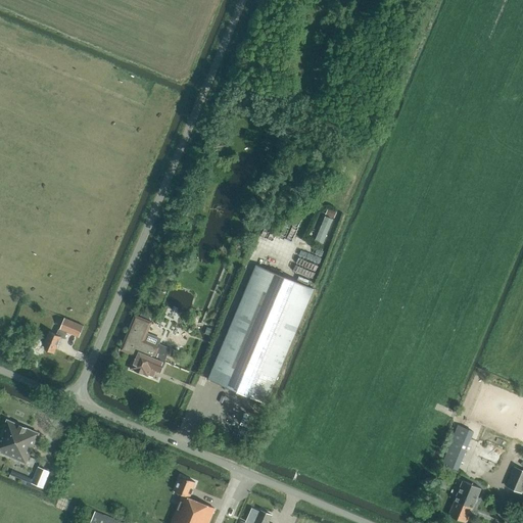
[(297,87),(298,74),(289,73),(288,87),(297,87)]
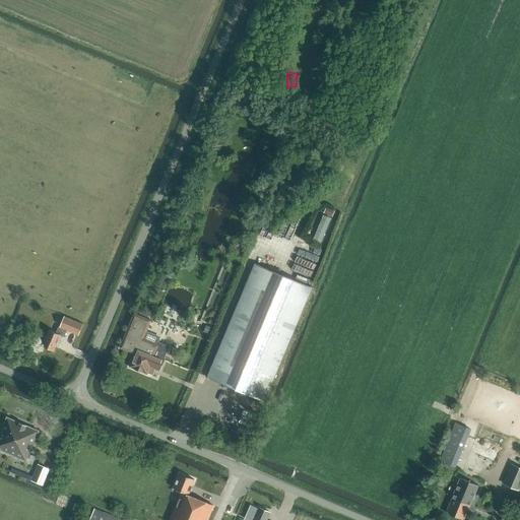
[(327,206),(323,213),(332,218),(336,210),(327,206)]
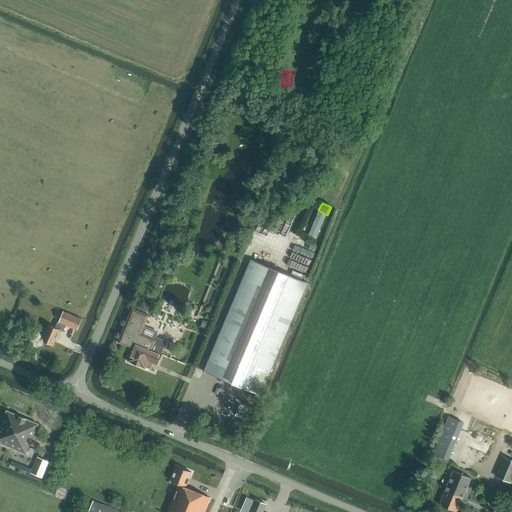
[(318,238),(326,214),(317,211),(309,235),(318,238)]
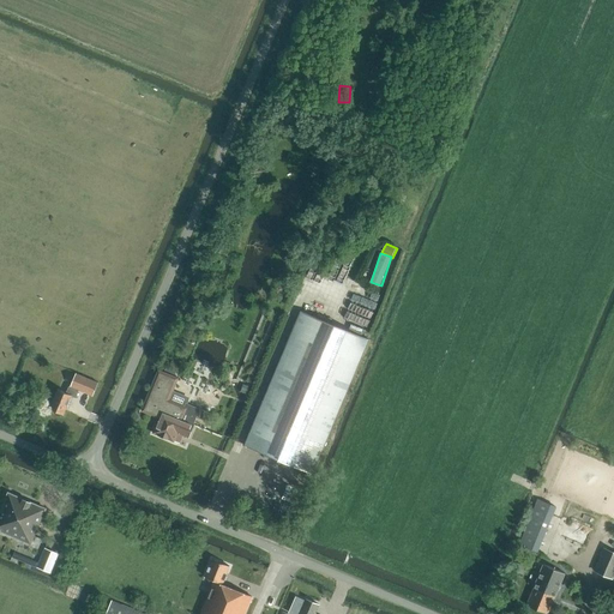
[(313,473),(368,339),(301,312),(245,445),(313,473)]
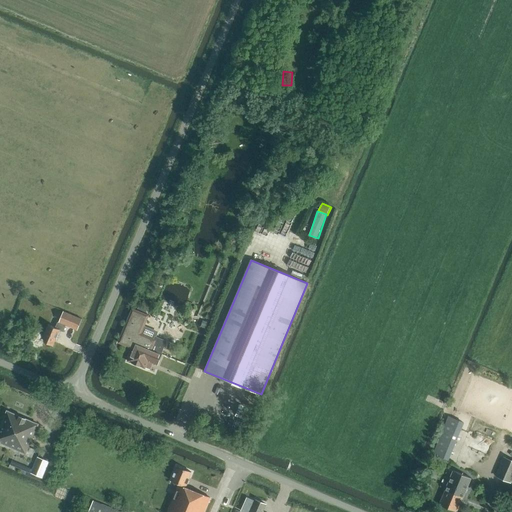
[(174,302),(183,306),(191,289),(182,285),(174,302)]
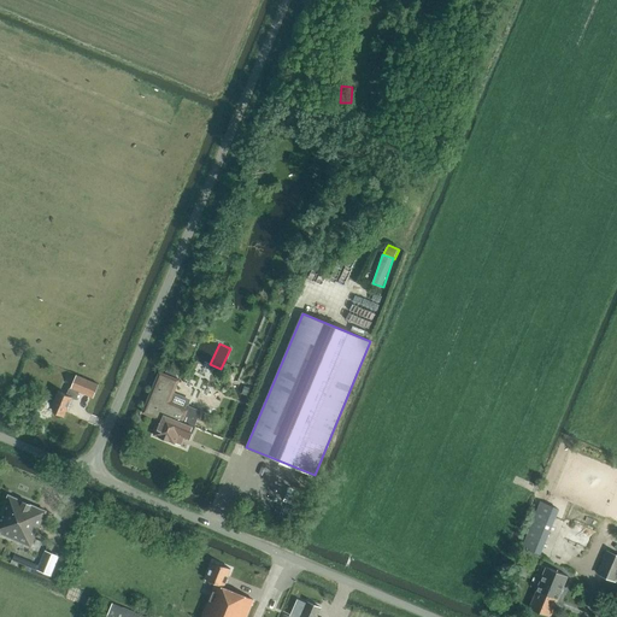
[(194,425),(200,411),(189,406),(188,410),(169,401),(178,380),(159,371),(142,412),(160,419),(153,435),(175,444),(175,442),(181,445),(183,438),(189,440),(195,427),(194,425)]
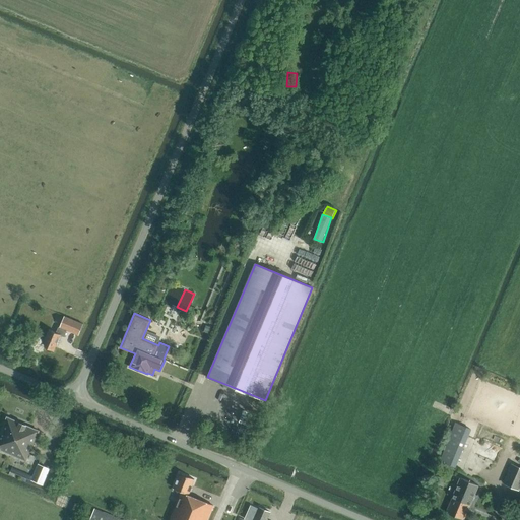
[(56,333),(49,330),(43,346),(54,351),(61,336),(64,337),(66,332),(78,336),(82,326),(64,318),(59,329),(58,329),(56,333)]
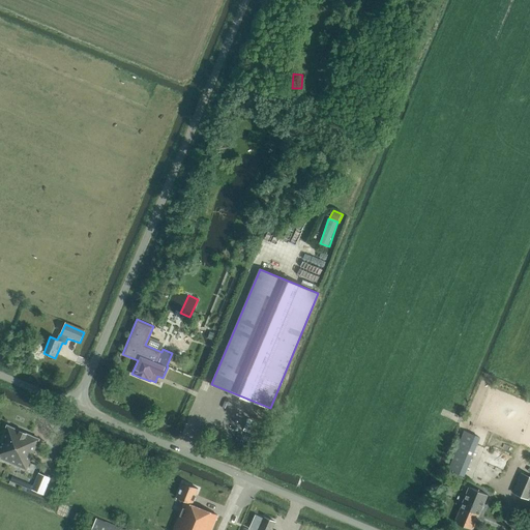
[(7,425),(0,442),(0,458),(27,470),(39,439),(7,425)]
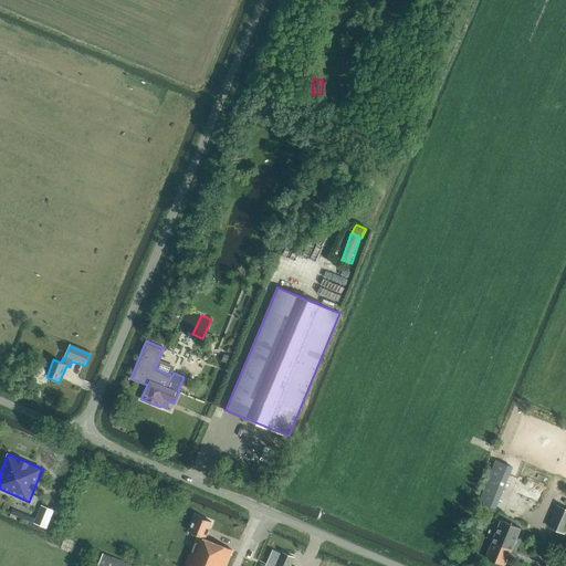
[(510,475),(492,469),(479,502),(495,509),(510,475)]
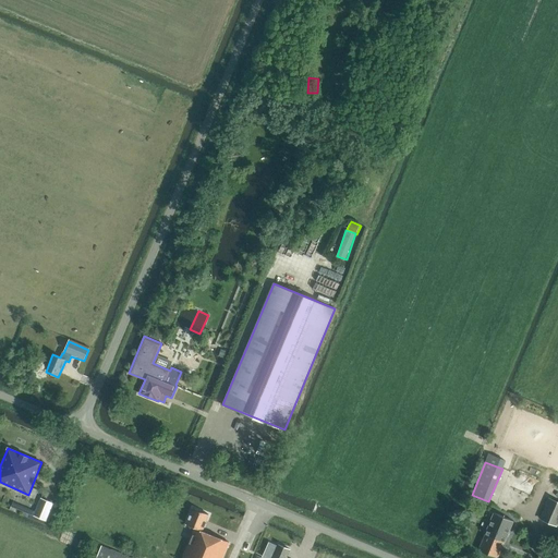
[(34,516),(46,521),(53,504),(41,498),(34,516)]
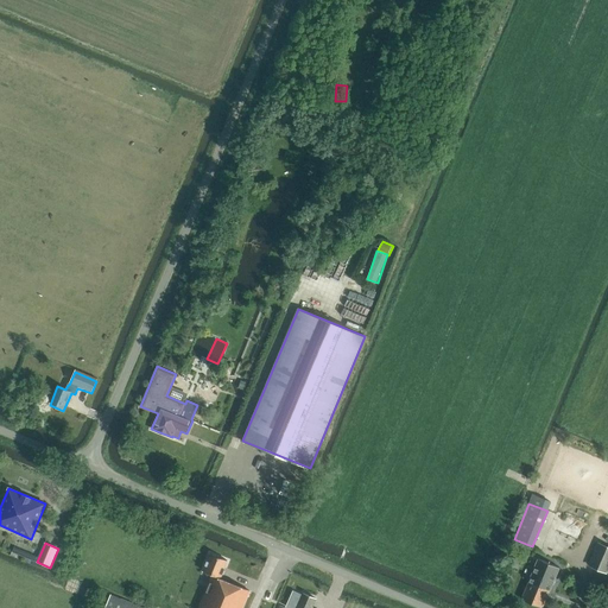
[(607,548),(599,544),(589,565),(607,572),(607,571),(607,548)]
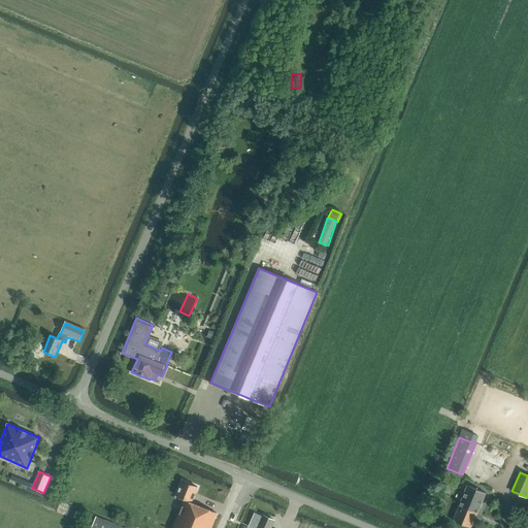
[(10,480),(31,488),(33,484),(12,475),(10,480)]
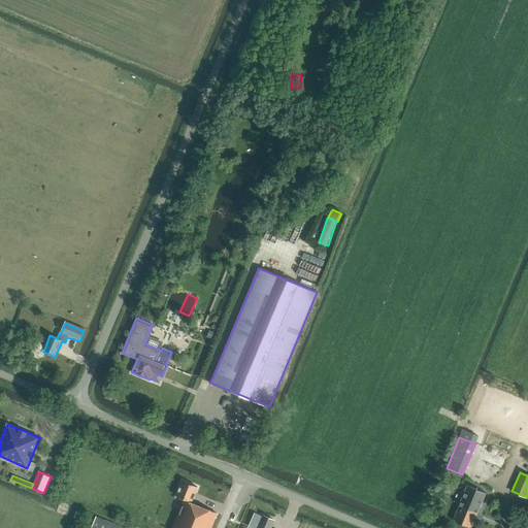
[(124,527),(96,517),(91,527),(210,527),(217,514),(191,502),(197,487),(182,481),(175,496),(184,499),(171,527),(124,527)]
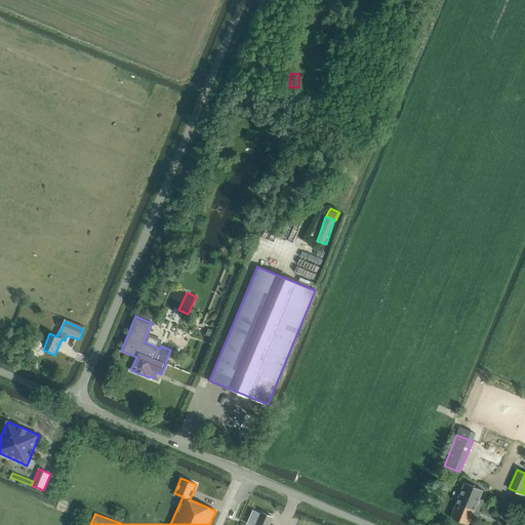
[(468,524),(483,490),(465,483),(450,517),(468,524)]
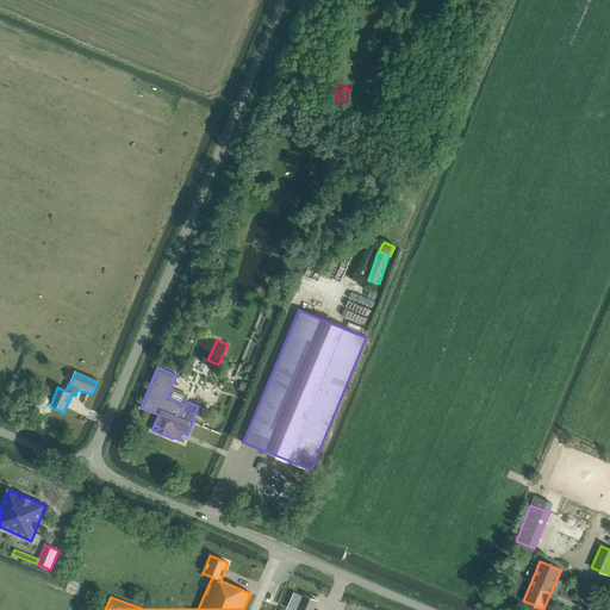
[(304,595),(298,609),(315,609),(313,609),(317,601),(304,595)]
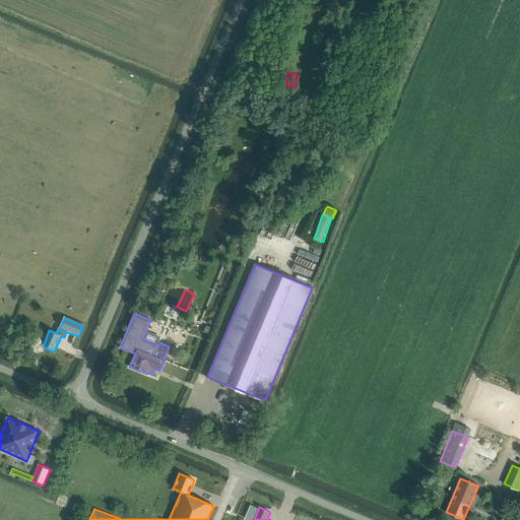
All buildings are outlined.
